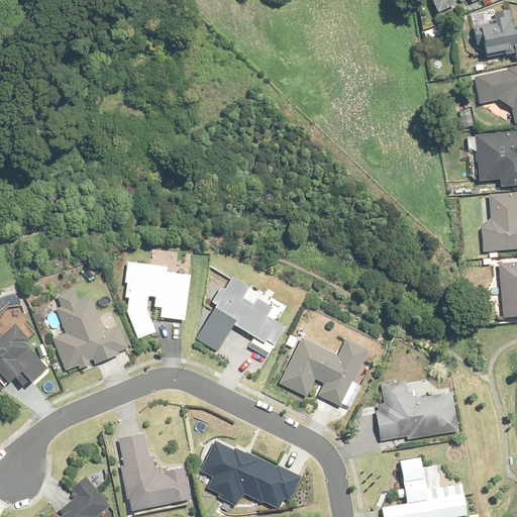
[(433,0),(440,14),(458,6),(456,3),(463,0),(471,0),(473,4),(482,0),(433,0)]
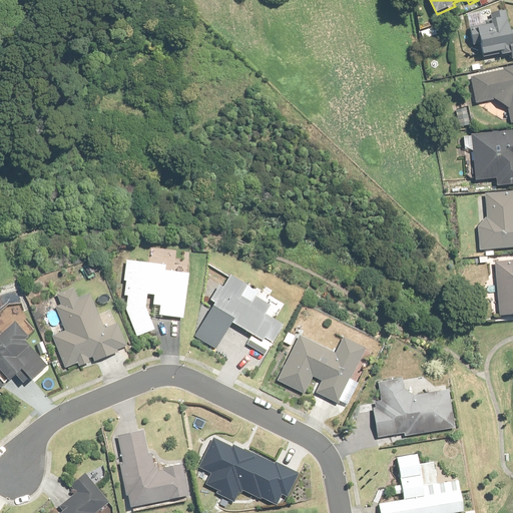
[(474,46),(482,45),(484,56),(511,51),(512,58),(512,31),(511,32),(510,24),(508,12),(491,14),(493,27),(481,28),(481,25),(471,27),(474,46)]
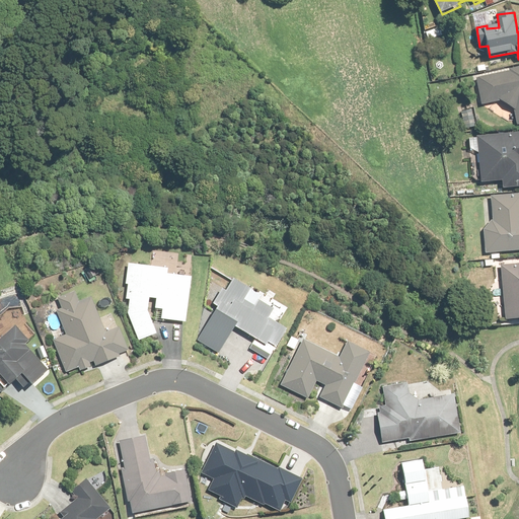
[(478,109),(498,104),(511,113),(514,129),(518,128),(518,70),(472,81),(478,109)]
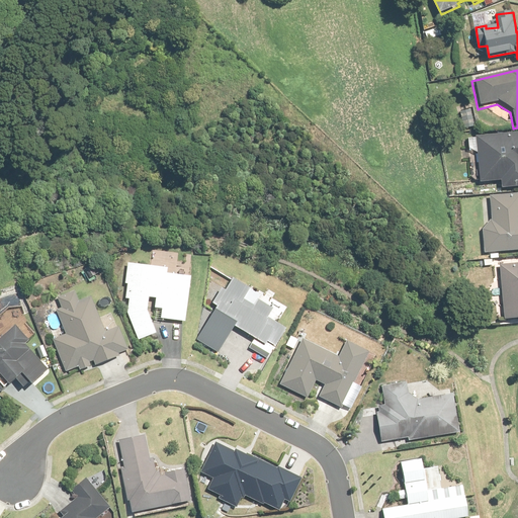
[(472,109),(461,112),(465,128),(476,126),(472,109)]
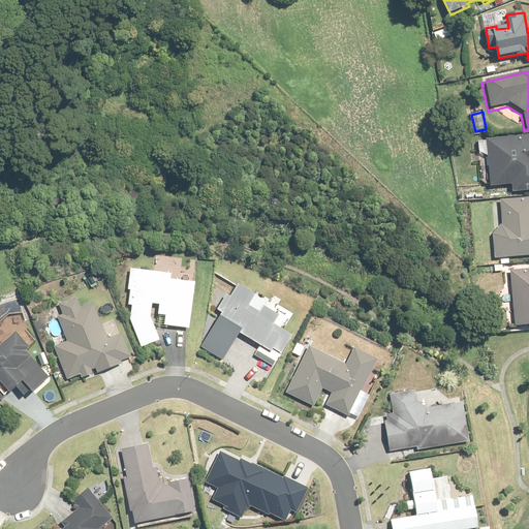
[(528,134),(487,139),(479,139),(481,159),(489,158),(492,185),(514,183),(514,191),(528,190),(528,134)]
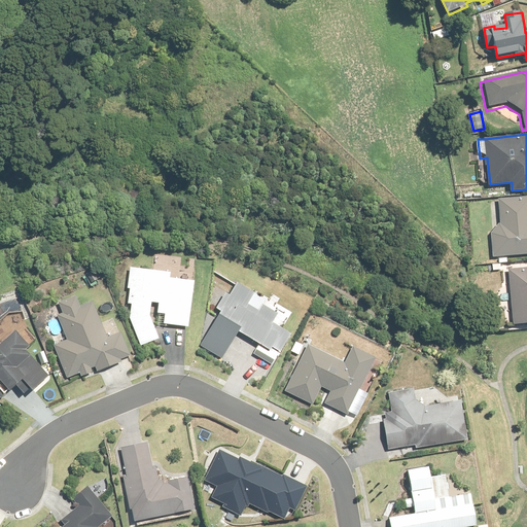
[(526,198),(499,200),(501,222),(492,232),(493,255),(526,252),(526,198)]
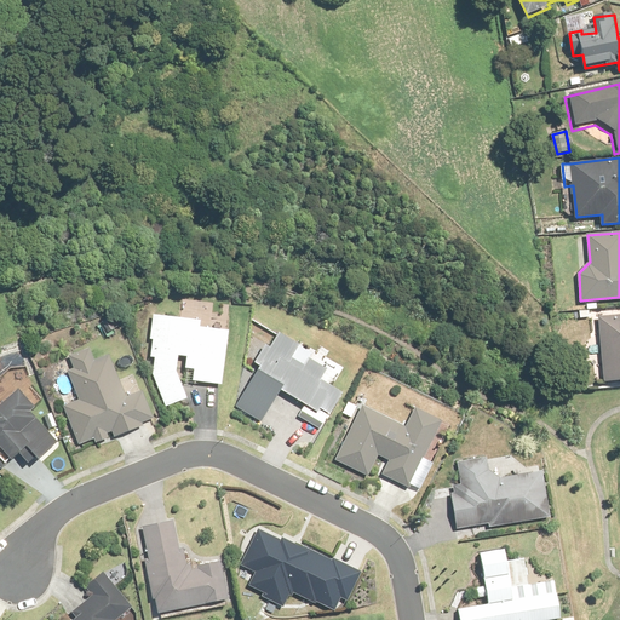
[(188,369),(195,371),(195,382),(223,384),(227,331),(201,328),(201,319),(154,315),(151,340),(154,340),(153,357),(156,359),(155,378),(167,406),(188,397),(178,374),(179,356),(189,356),(188,369)]
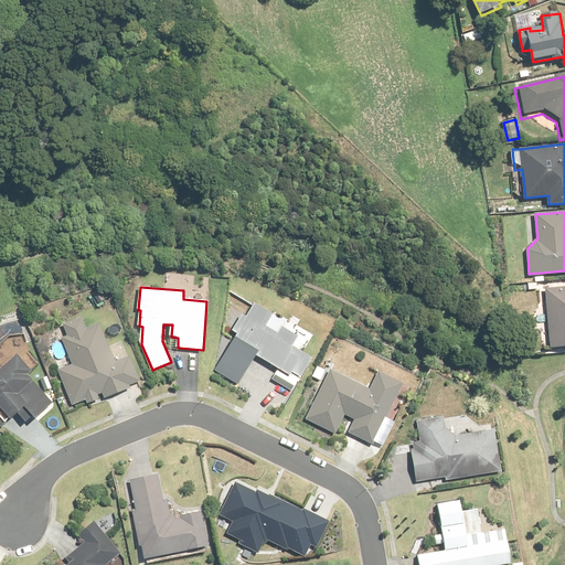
[(564,287),(545,289),(551,349),(564,347),(564,287)]
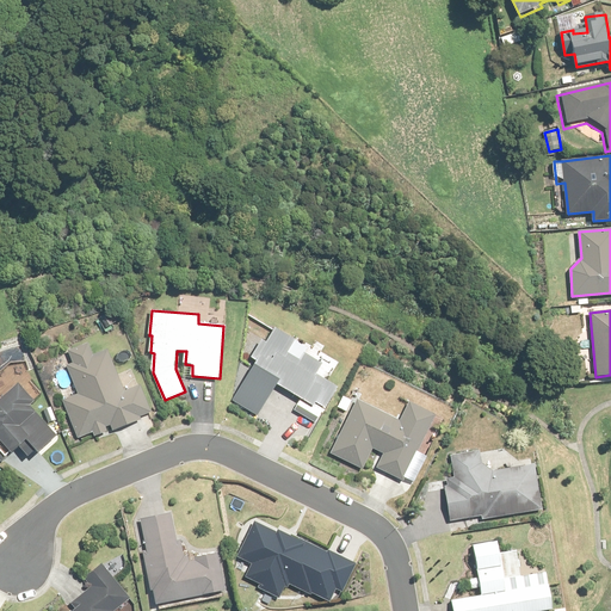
[(124,392),(109,349),(92,356),(88,346),(68,353),(72,363),(67,365),(79,394),(65,399),(79,438),(96,432),(97,437),(153,415),(141,386),(124,392)]
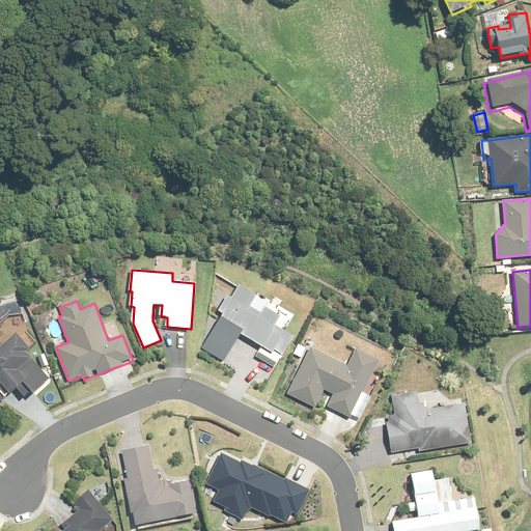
[(0,390),(5,396),(9,393),(10,394),(24,383),(34,394),(50,381),(25,352),(28,348),(17,334),(0,347),(0,390)]
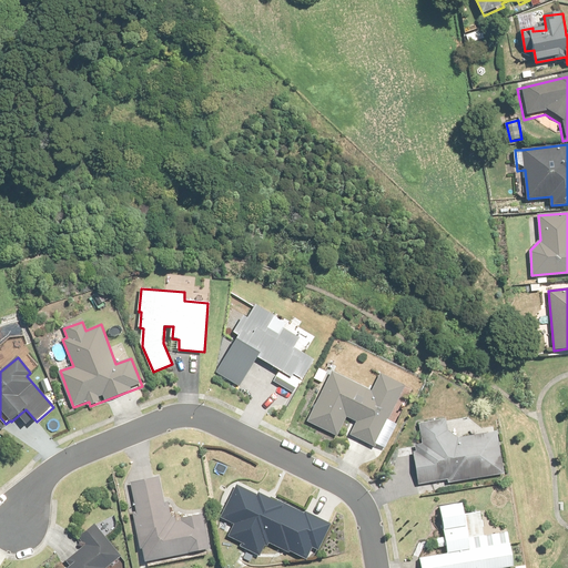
[(351,435),(374,447),(376,443),(385,447),(397,425),(388,421),(405,387),(381,375),(373,392),(333,372),(307,422),(336,436),(346,416),(357,422),(351,435)]
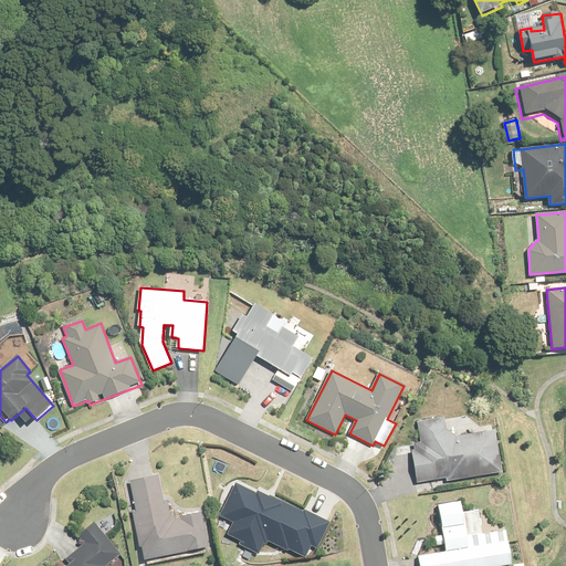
[(413,452),(418,482),(447,478),(448,481),(504,473),(498,431),(456,438),(454,432),(449,433),(447,419),(419,423),(422,442),(415,443),(416,451),(413,452)]
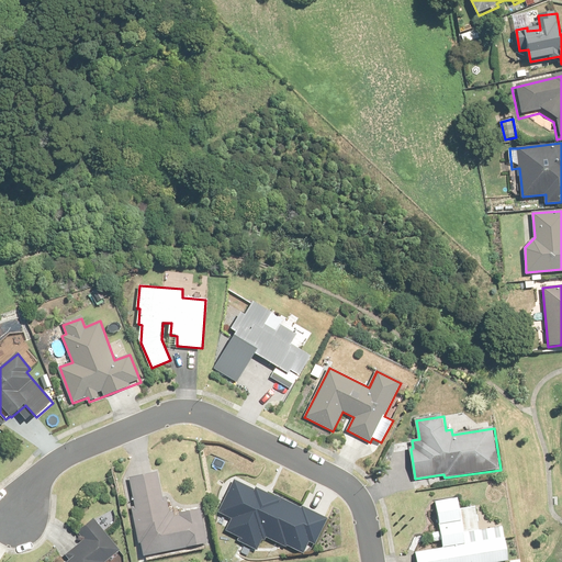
[(181,516),(172,518),(168,498),(164,499),(158,473),(130,479),(135,509),(133,509),(139,542),(142,542),(145,557),(209,544),(201,508),(181,513),(181,516)]
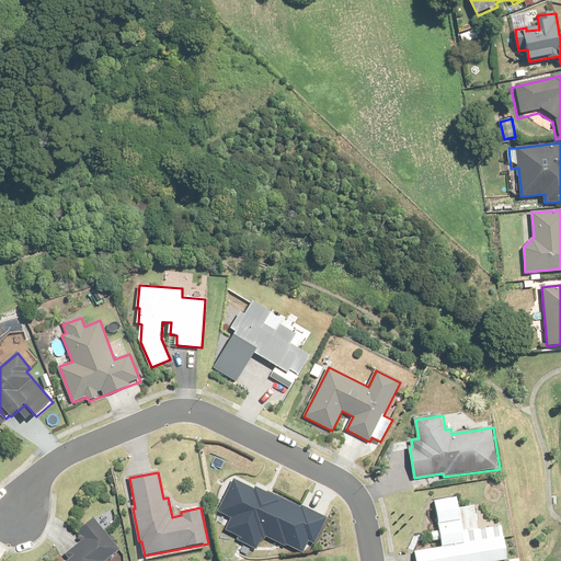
[(240,537),(238,540),(252,547),(253,544),(259,547),(264,536),(286,547),(287,544),(310,554),(328,518),(304,507),(302,510),(256,487),(255,490),(235,479),(219,511),(232,517),(226,530),(240,537)]
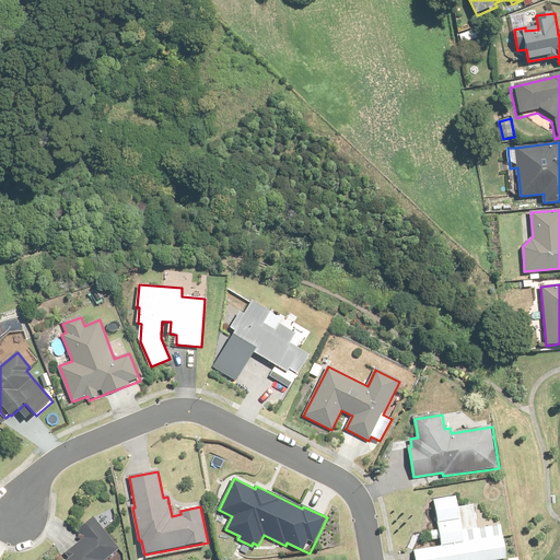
[(432,532),(433,539),(442,538),(443,547),(416,551),(416,559),(494,559),(506,558),(502,525),(478,529),(474,505),(458,509),(456,497),(435,500),(441,529),(432,532)]
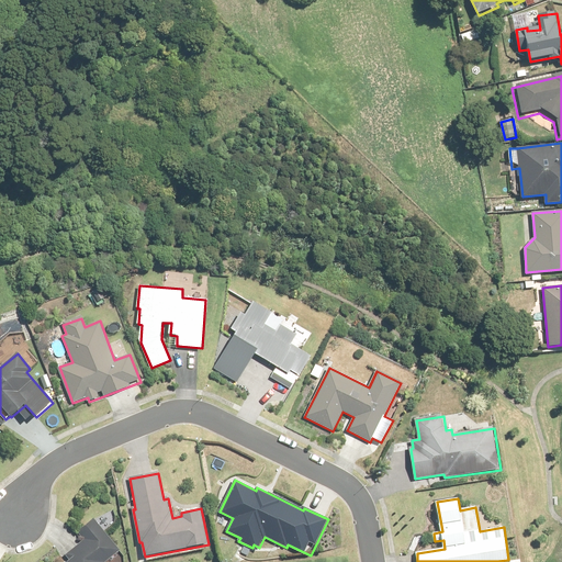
[(105,561),(120,550),(94,519),(79,532),(86,540),(66,557),(69,561),(67,561),(105,561)]
